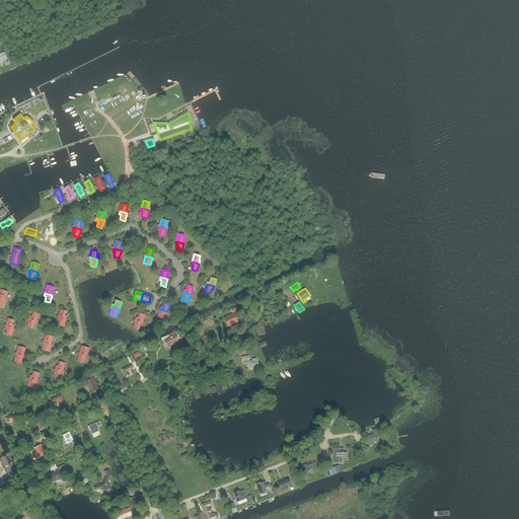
[(224,318),(228,327),(238,322),(234,313),(237,311),(235,307),(231,309),(233,313),(224,318)]
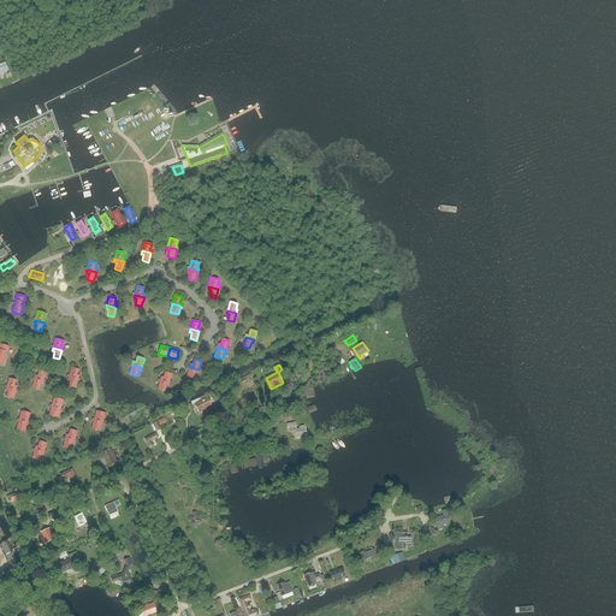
[(77,375),(78,369),(71,367),(69,377),(78,379),(80,377),(77,375)]
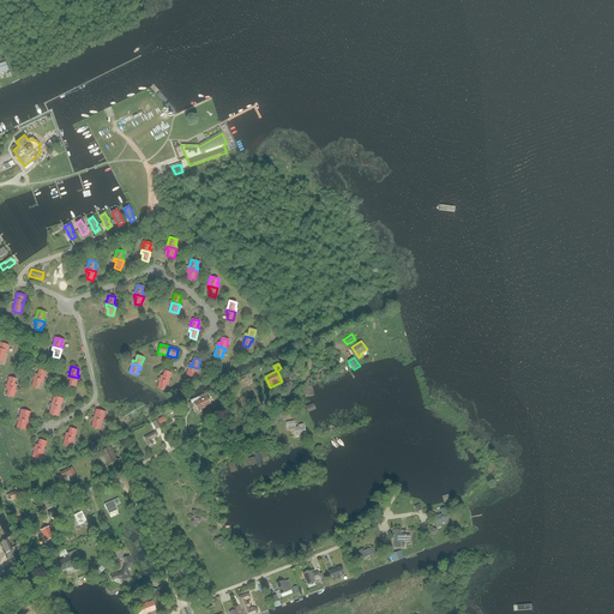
[(194,371),(197,372),(198,368),(188,366),(186,375),(193,377),(194,371)]
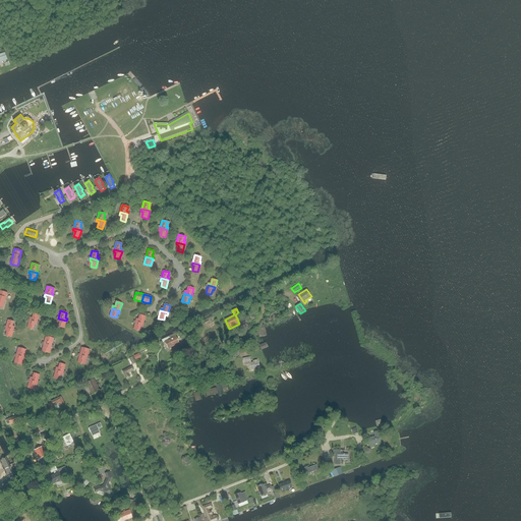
[(32,319),(30,317),(29,321),(37,323),(39,314),(34,313),(32,319)]
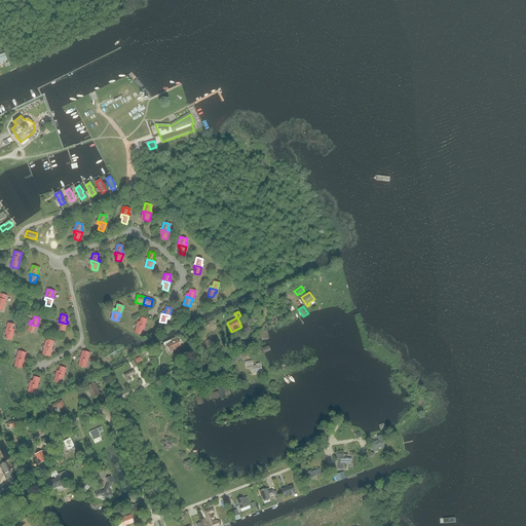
[(140,323),(138,322),(137,325),(145,327),(147,318),(141,317),(140,323)]
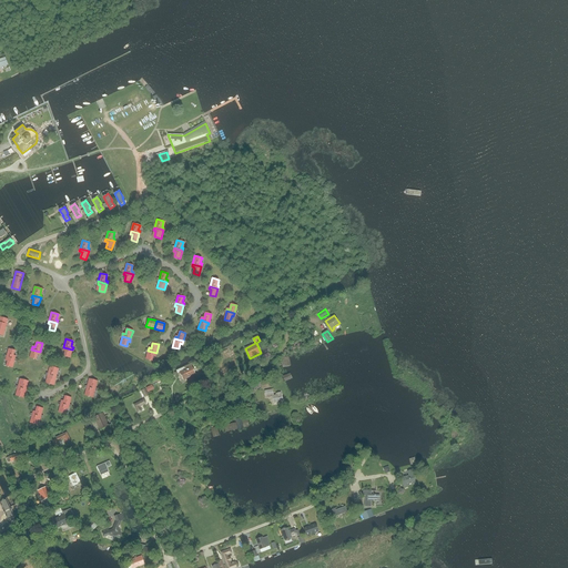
[(64,351),(63,356),(70,357),(72,350),(63,347),(63,350),(64,351)]
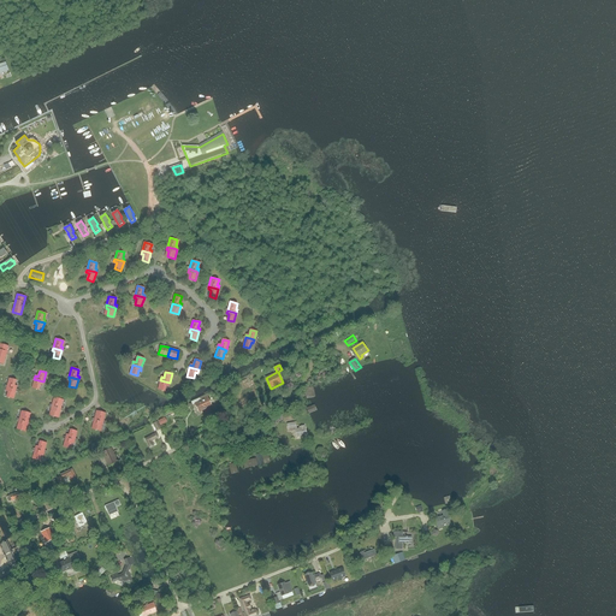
[(10,378),(7,388),(16,390),(17,386),(15,386),(17,380),(10,378)]
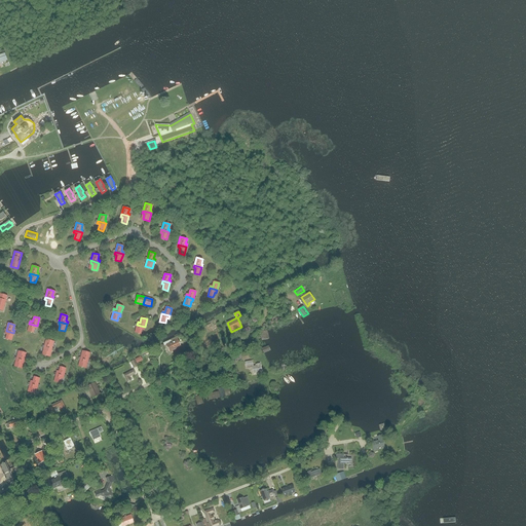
[(218,328),(219,327),(217,323),(212,326),(211,324),(207,325),(211,333),(218,329),(218,328)]
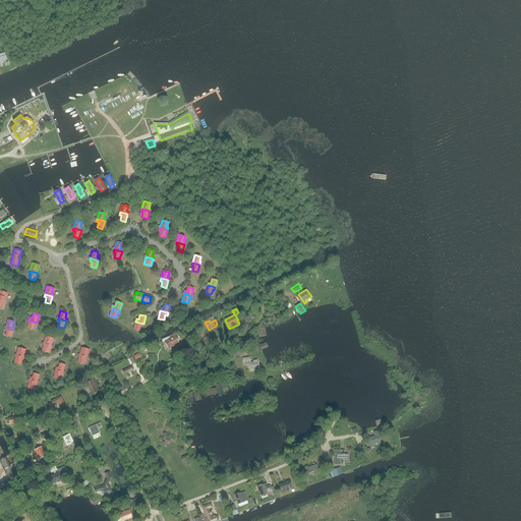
[(34,325),(37,325),(37,323),(29,321),(26,328),(33,330),(34,325)]
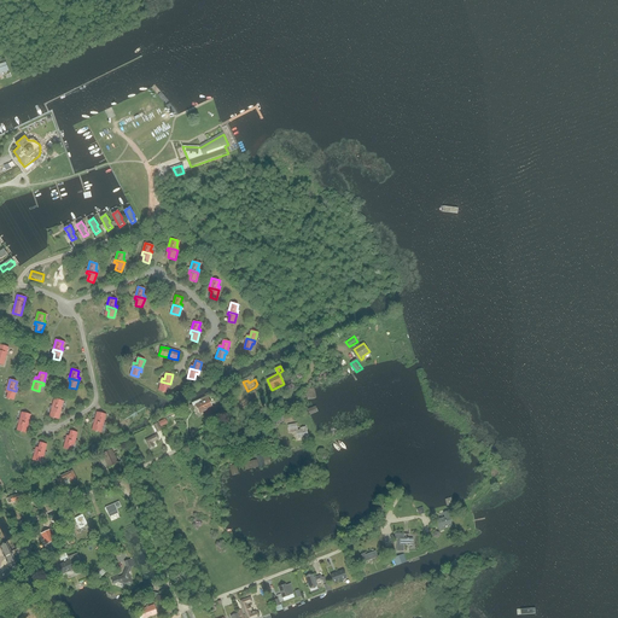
[(167,386),(169,388),(170,384),(161,382),(158,390),(165,392),(167,386)]
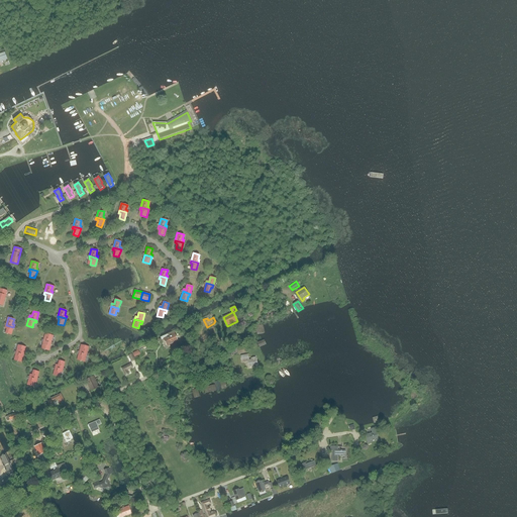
[(263,324),(255,326),(257,334),(265,333),(263,324)]
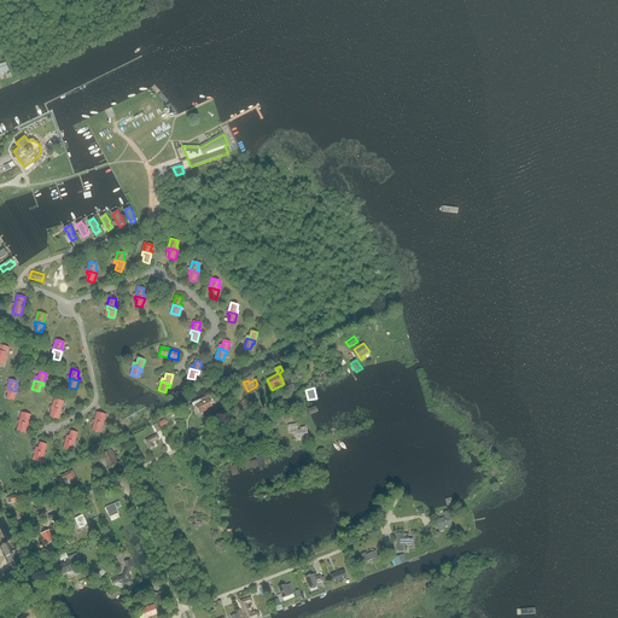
[(16,391),(7,389),(6,392),(9,392),(7,398),(13,400),(16,391)]
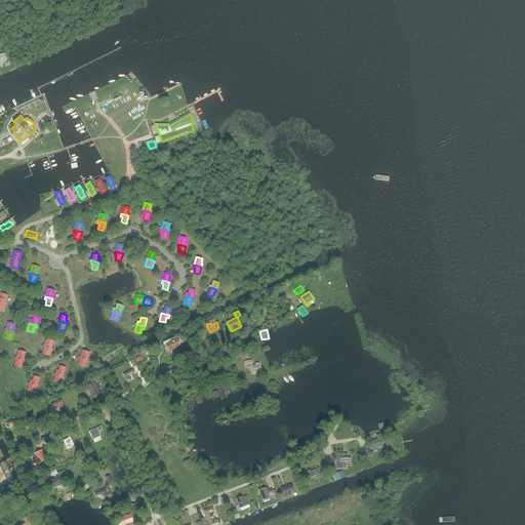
[(170,338),(174,348),(180,346),(175,335),(170,338)]
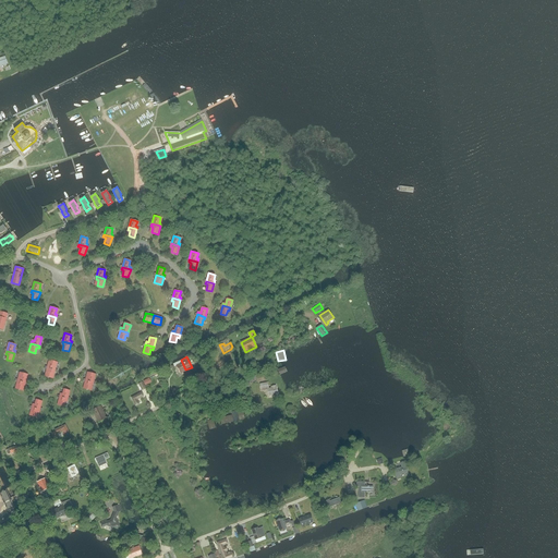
[(53,367),(55,361),(49,360),(47,368),(55,371),(56,367),(53,367)]
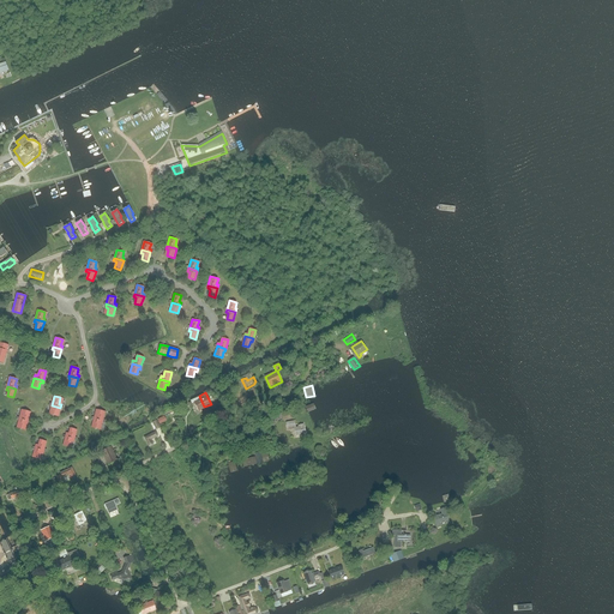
[(198,410),(204,407),(199,396),(191,401),(192,403),(194,402),(198,410)]
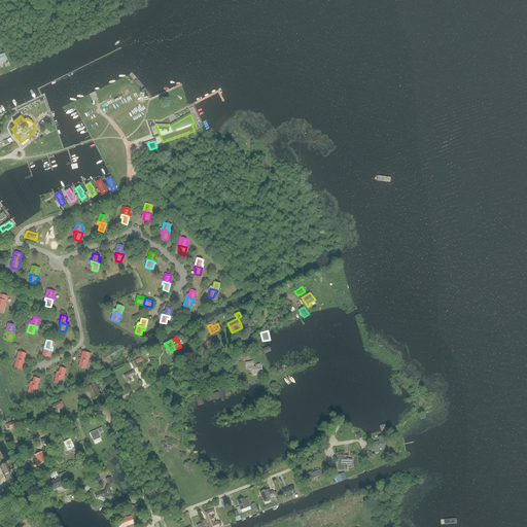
[(45,351),(44,356),(49,357),(51,350),(44,348),(43,350),(45,351)]
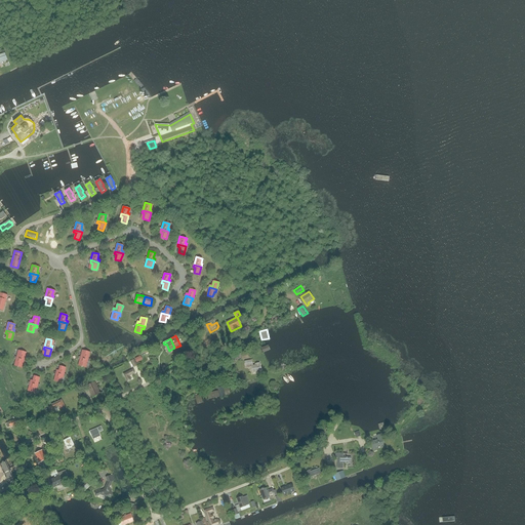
[(83,356),(81,355),(80,357),(88,360),(90,352),(84,350),(83,356)]
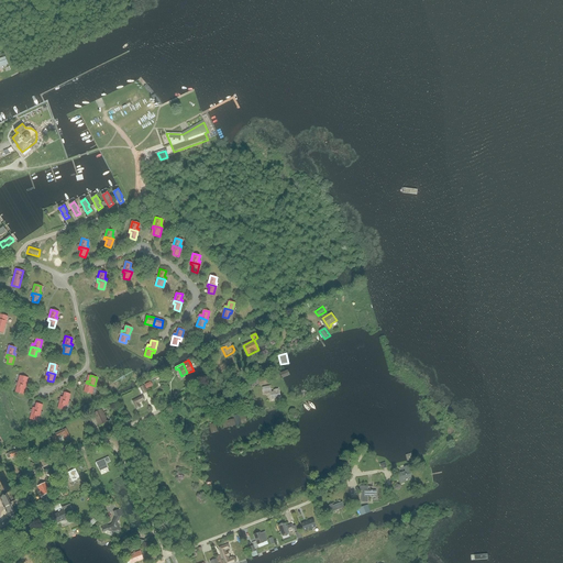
[(20,382),(19,382),(18,384),(25,386),(28,378),(22,376),(20,382)]
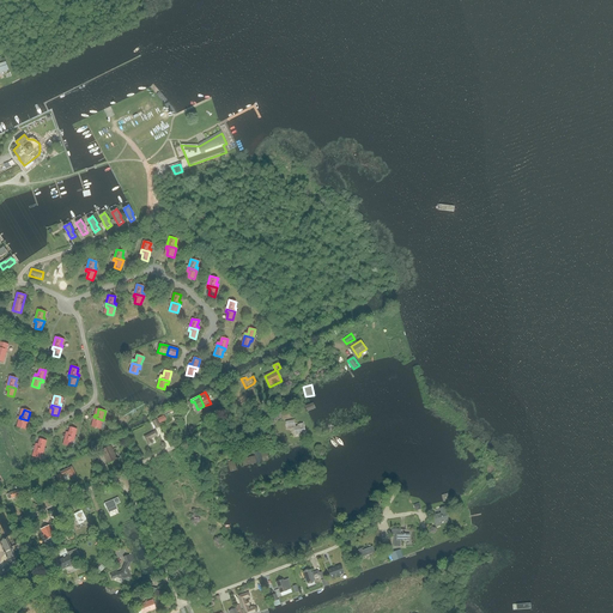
[(99,423),(102,423),(103,420),(93,417),(91,426),(98,429),(99,423)]
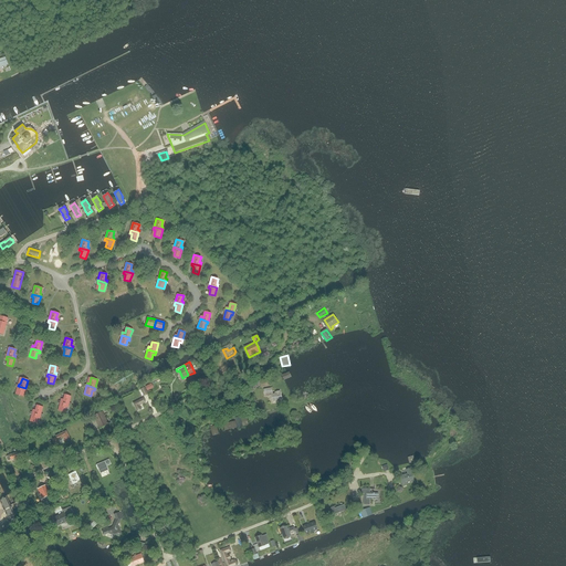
[(23,390),(25,390),(25,388),(18,386),(16,394),(21,396),(23,390)]
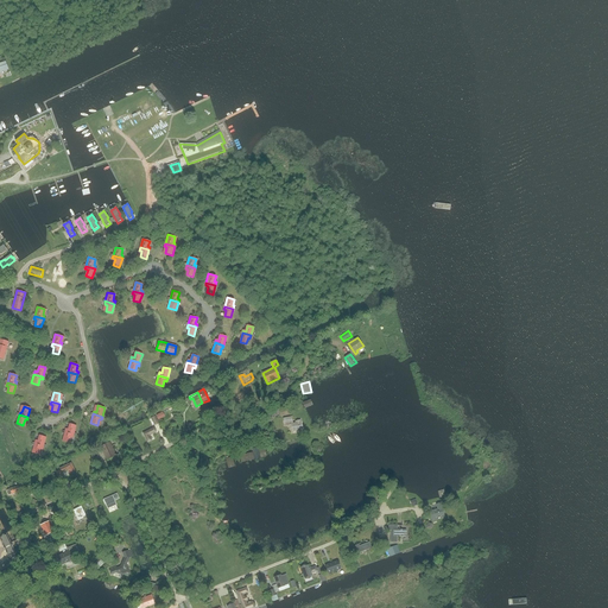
[(292,430),(303,429),(302,422),(301,422),(301,419),(296,420),(296,423),(293,423),(291,417),(283,418),(284,423),(291,422),(291,424),(292,430)]
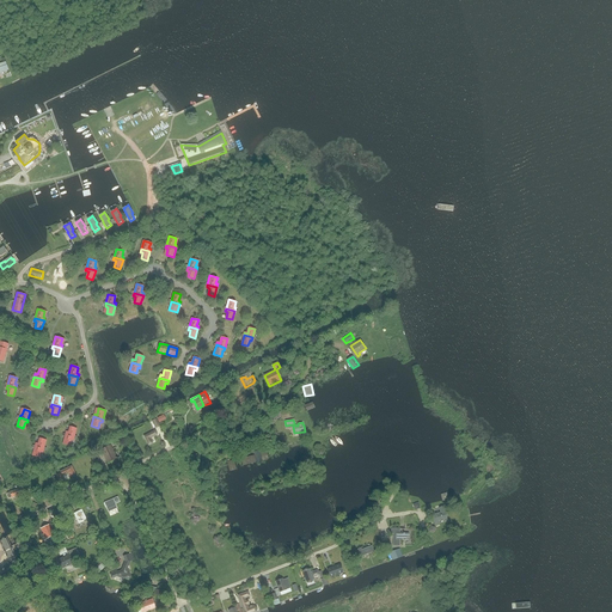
[(68,433),(66,432),(65,435),(74,438),(77,428),(69,427),(68,433)]
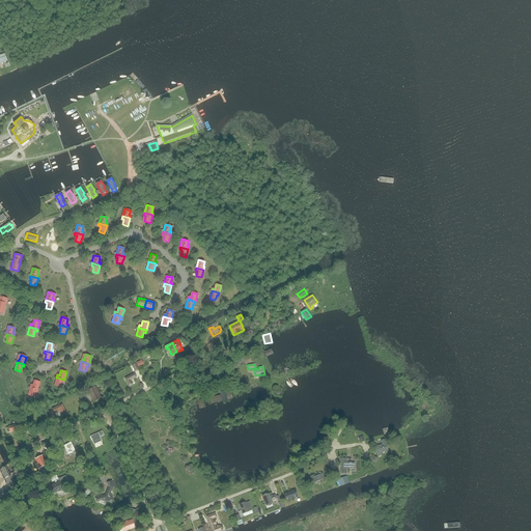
[(131,380),(137,376),(135,373),(124,378),(129,386),(133,384),(131,380)]
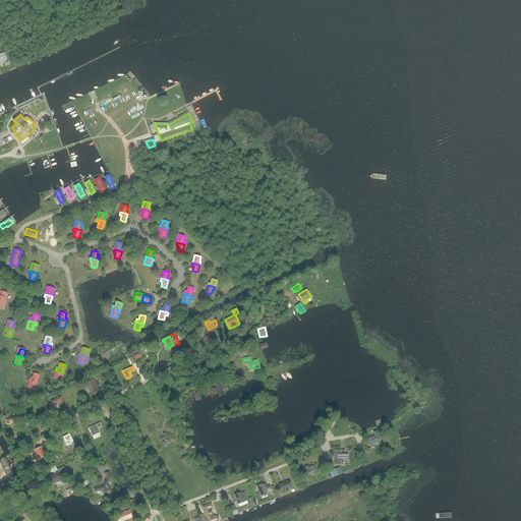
[(60,374),(62,374),(63,372),(55,370),(53,378),(59,380),(60,374)]
